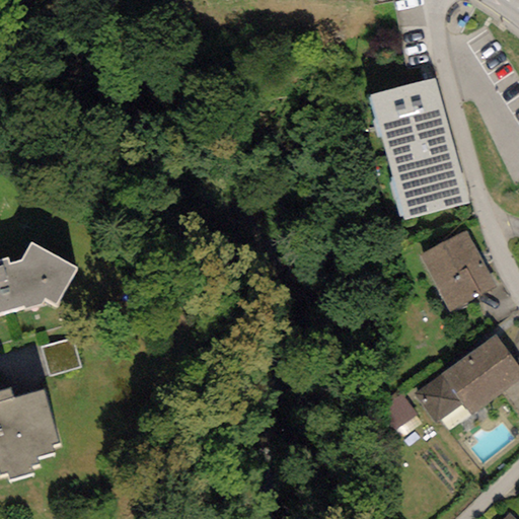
[(435,78),(368,97),(403,221),(469,203),(435,78)]
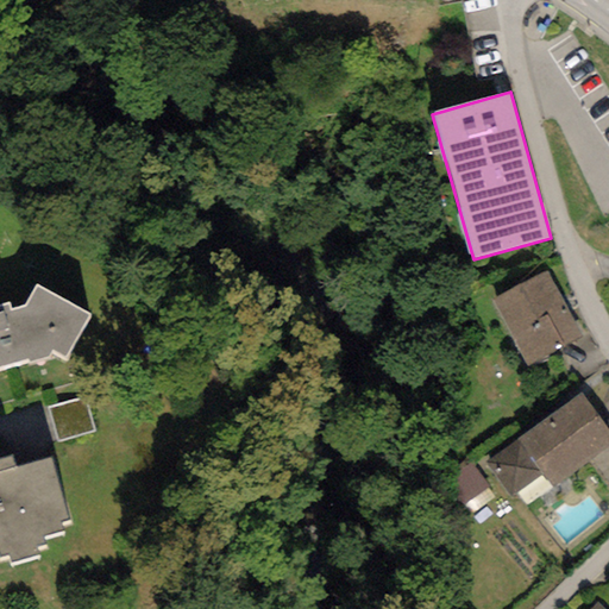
[(547,271),(491,301),(526,365),(581,336),(547,271)]
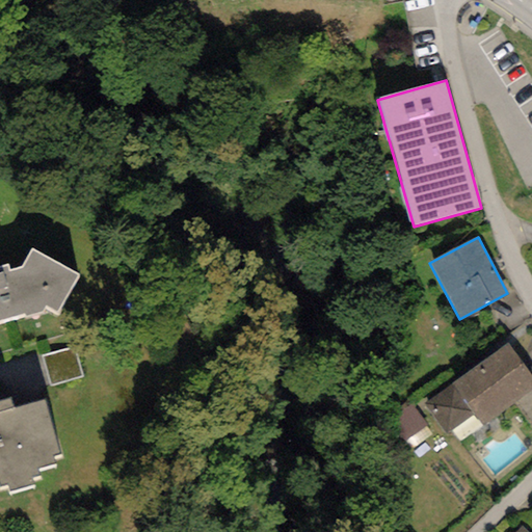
[(0,321),(50,299),(62,308),(86,274),(35,239),(25,255),(0,264),(0,321)]
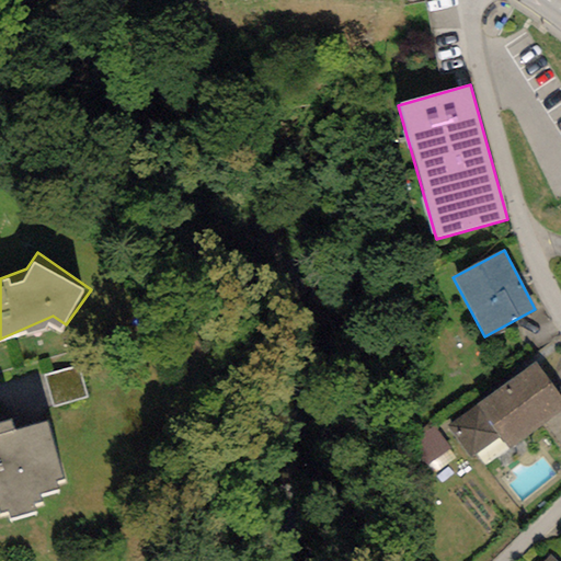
[(560,395),(536,361),(446,426),(469,458),(497,437),(507,450),(542,425),(560,410),(560,395)]
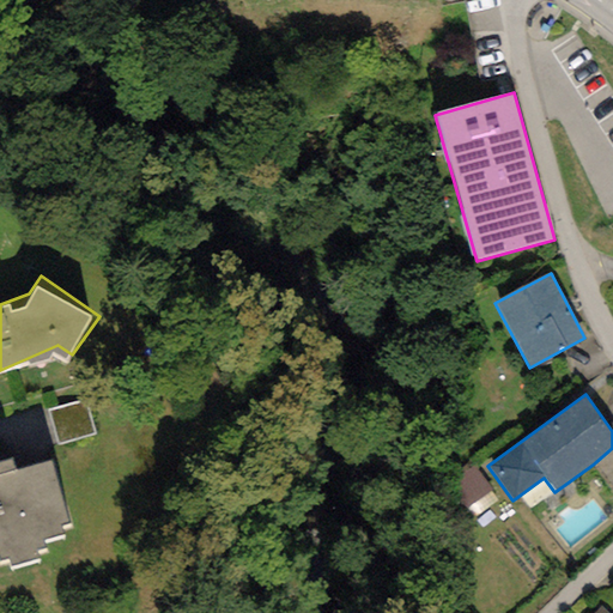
[(90,406),(54,417),(64,450),(99,439),(90,406)]
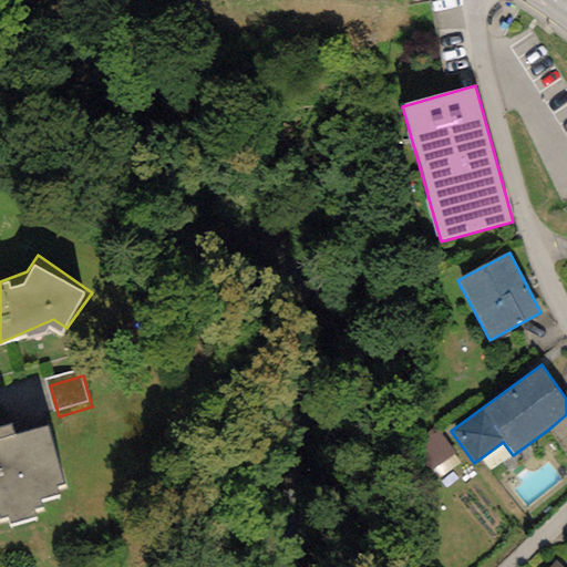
[(0,485),(10,516),(50,504),(43,482),(68,474),(50,418),(21,428),(16,412),(0,416),(0,485)]
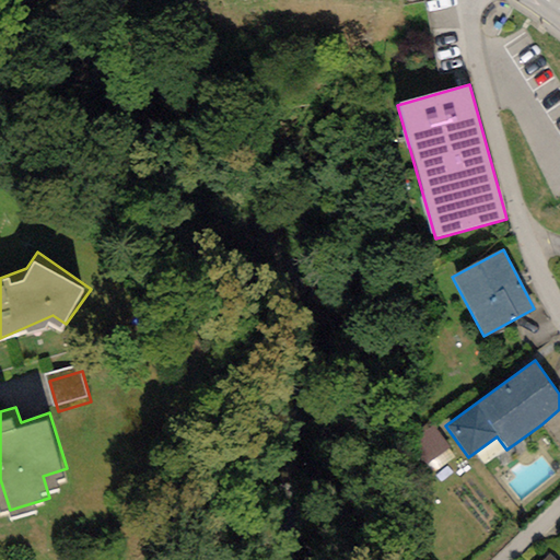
[(559,409),(541,424),(559,448),(559,409)]
